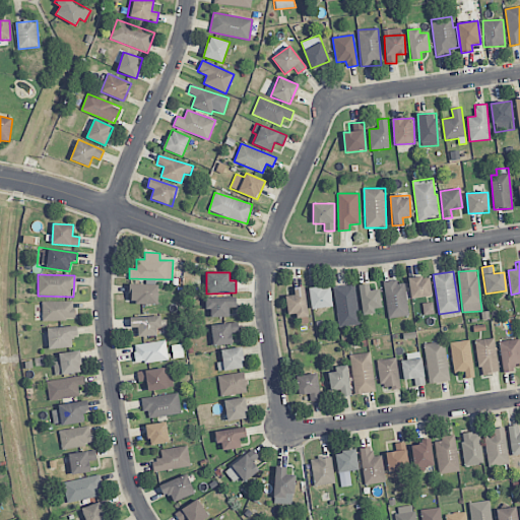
[(411,299),(432,296),(429,275),(408,278),(411,299)]
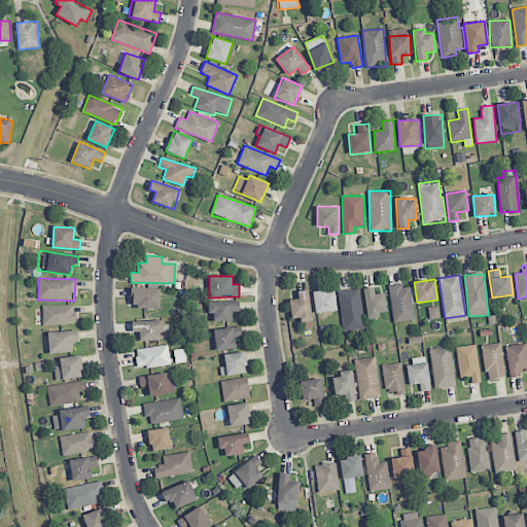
[(410,284),(389,286),(393,322),(414,320),(410,284)]
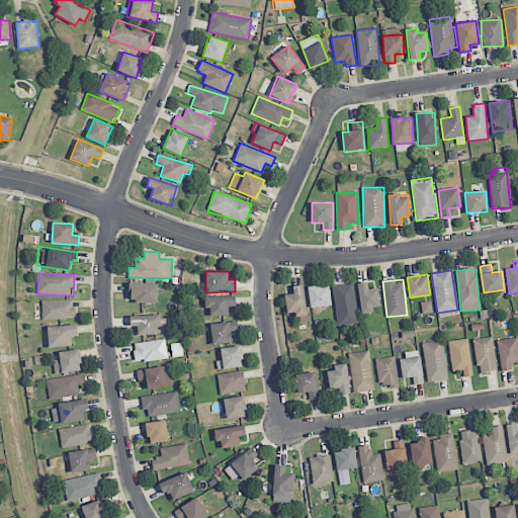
[(379,310),(377,288),(367,289),(367,282),(357,283),(360,312),(379,310)]
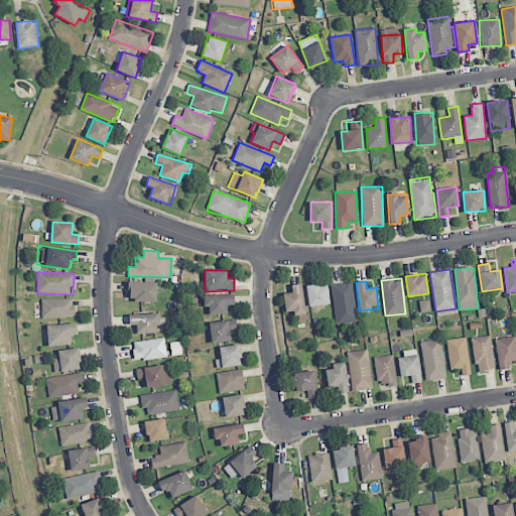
[(157,282),(129,282),(129,300),(156,301),(157,282)]
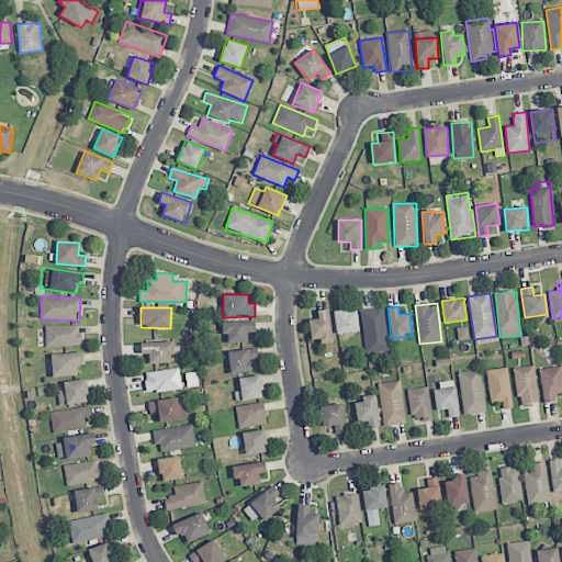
[(362,310),(364,353),(388,351),(385,308),(362,310)]
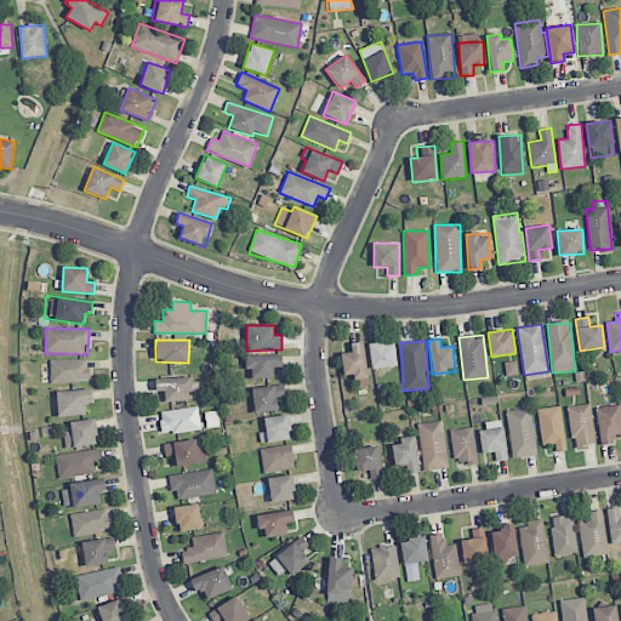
[(351,353),(341,353),(343,376),(353,375),(353,381),(368,380),(364,342),(351,343),(351,353)]
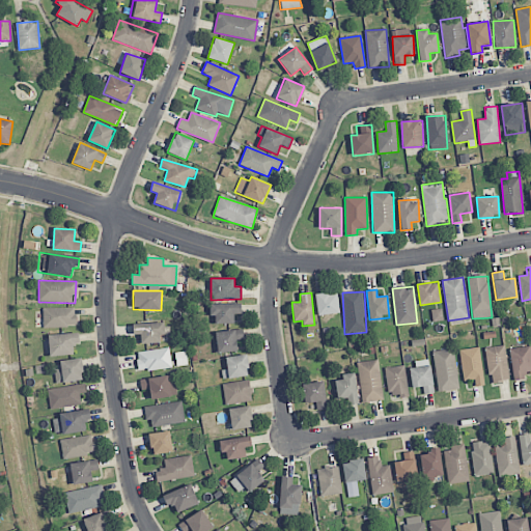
[(337,292),(315,295),(317,315),(339,313),(337,292)]
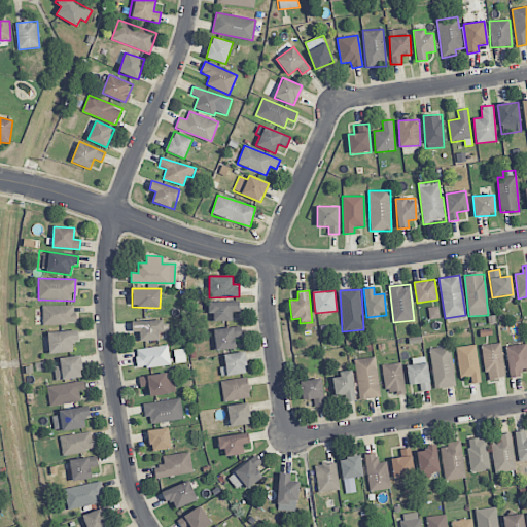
[(240,301),(210,302),(210,322),(233,321),(232,312),(240,312),(240,301)]
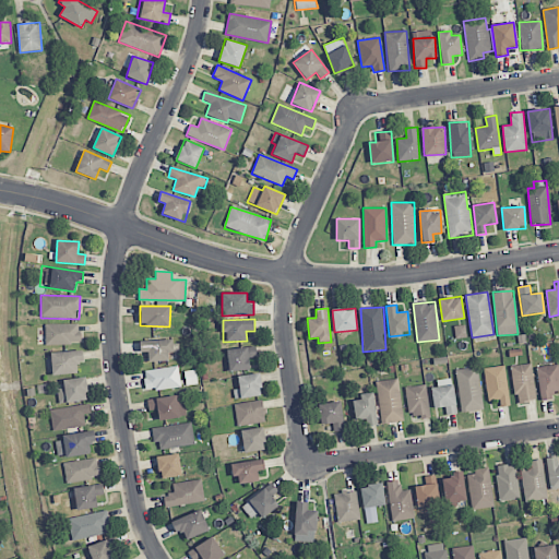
[(45,324),(46,344),(80,344),(80,324),(45,324)]
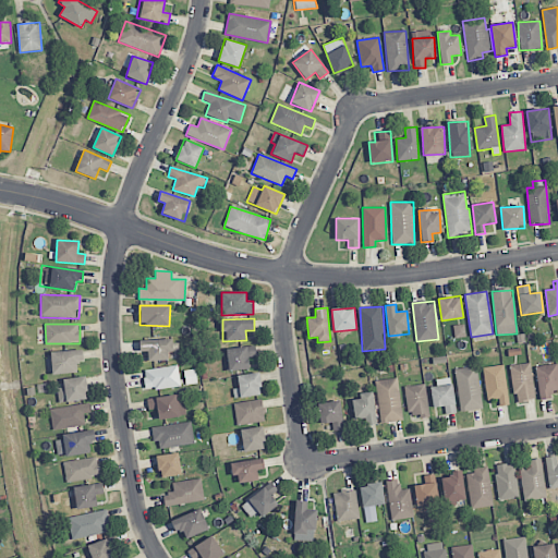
[(170,339),(140,340),(141,351),(148,351),(148,361),(171,361),(170,339)]
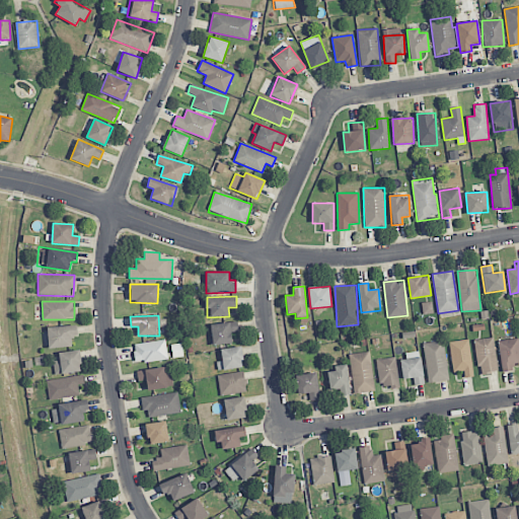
[(238,332),(237,322),(211,324),(212,345),(231,344),(231,332),(238,332)]
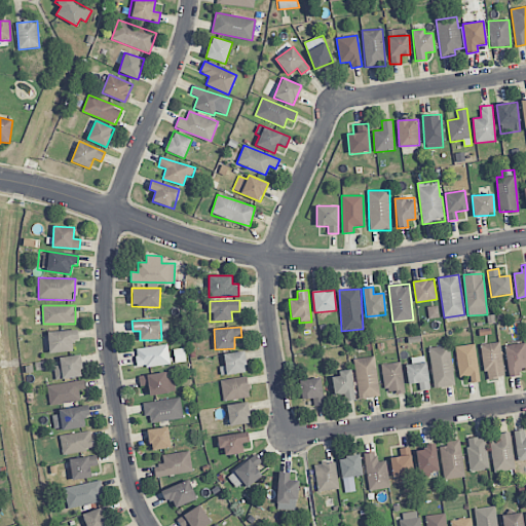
[(78,340),(78,330),(48,331),(49,352),(73,351),(72,341),(78,340)]
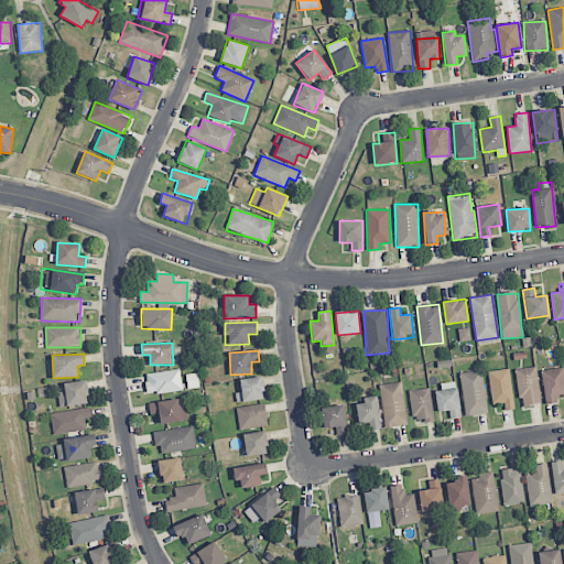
[(521,407),(541,404),(535,366),(516,369),(521,407)]
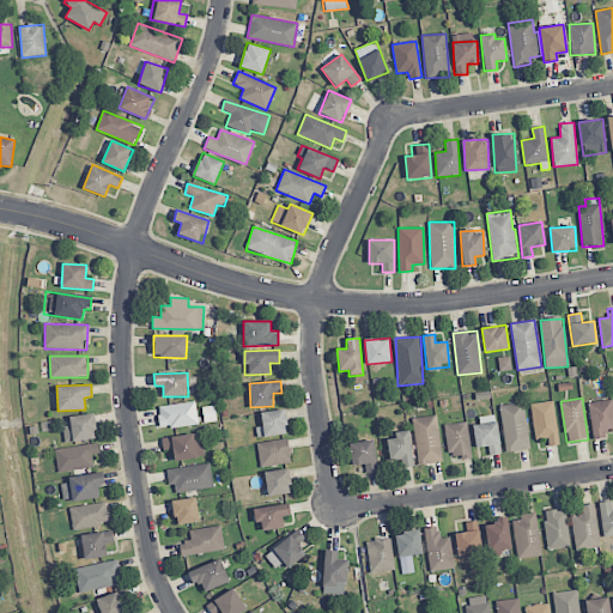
[(612,429),(612,405),(612,399),(588,404),(594,439),(607,437),(606,430),(612,429)]
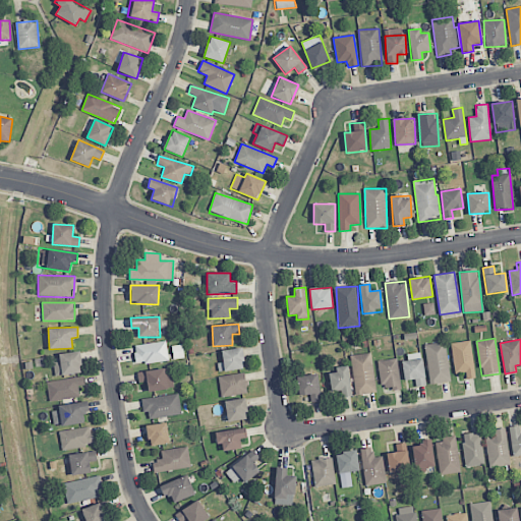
[(465,371),(466,379),(474,379),(472,341),(452,343),(454,372),(465,371)]
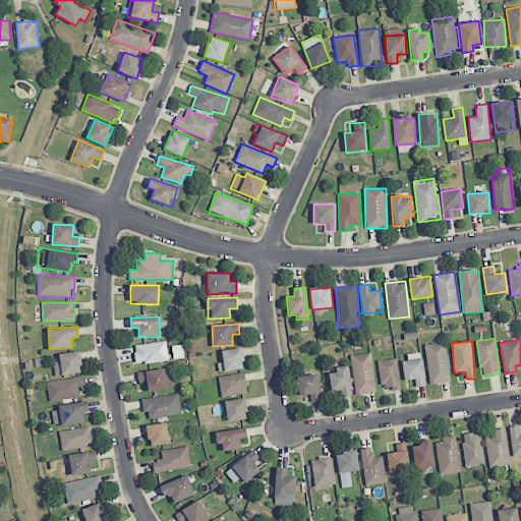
[(135,364),(168,362),(167,342),(133,345),(135,364)]
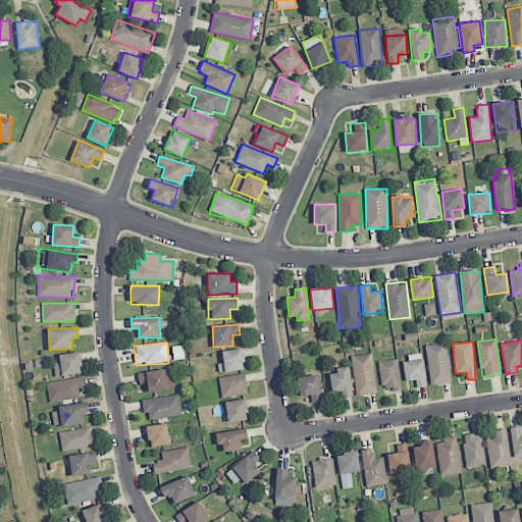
[(425,346),(431,385),(452,382),(446,343),(425,346)]
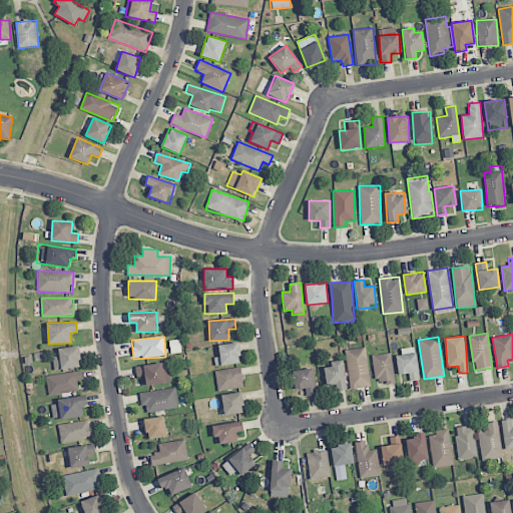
[(240,363),(237,343),(217,345),(219,357),(213,358),(214,367),(240,363)]
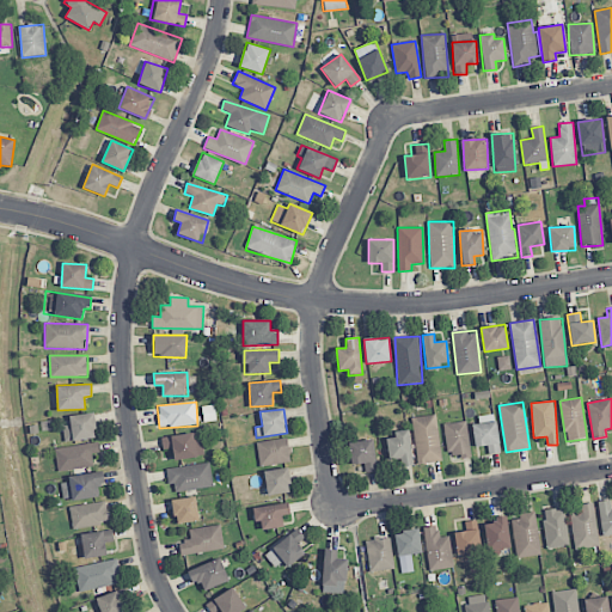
[(71,426),(63,426),(63,441),(96,439),(95,414),(69,415),(71,426)]
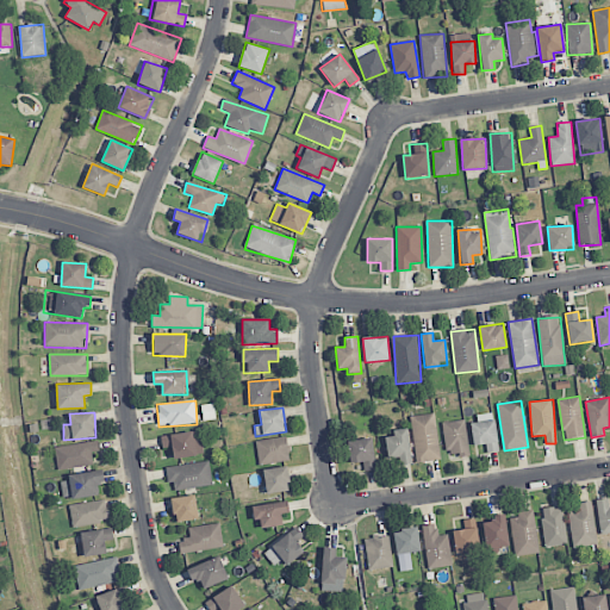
[(440,460),(435,414),(410,416),(415,462),(440,460)]
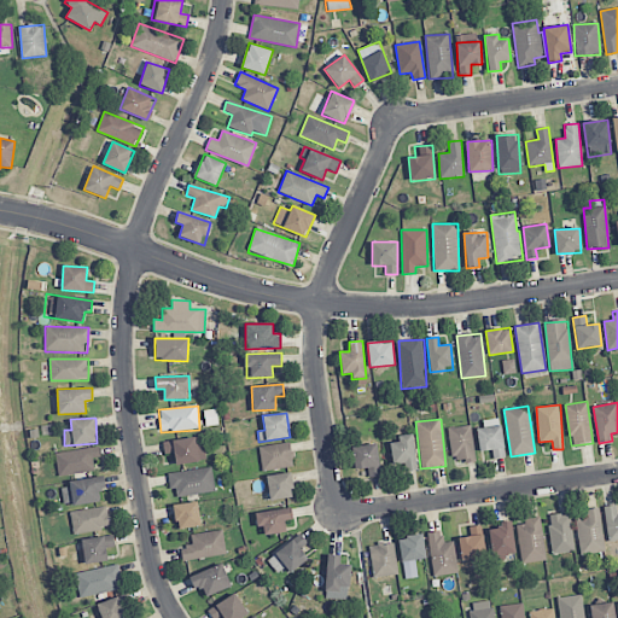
[(474,460),(472,426),(449,427),(450,461),(474,460)]
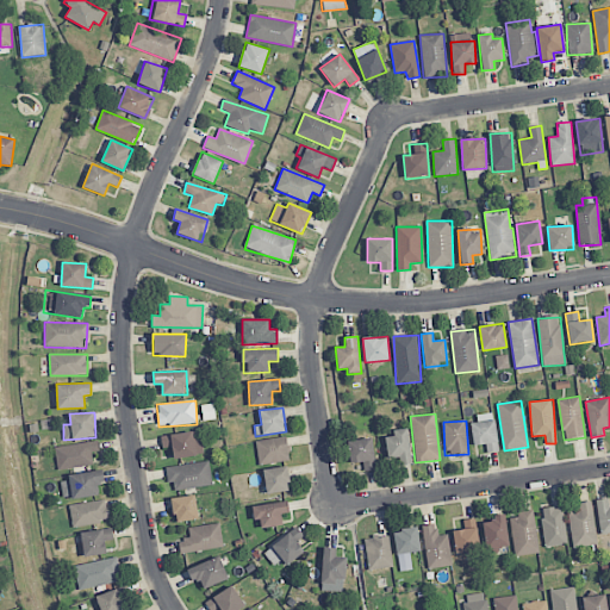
[(472,446),(486,444),(486,453),(497,452),(496,421),(472,422),(472,446)]
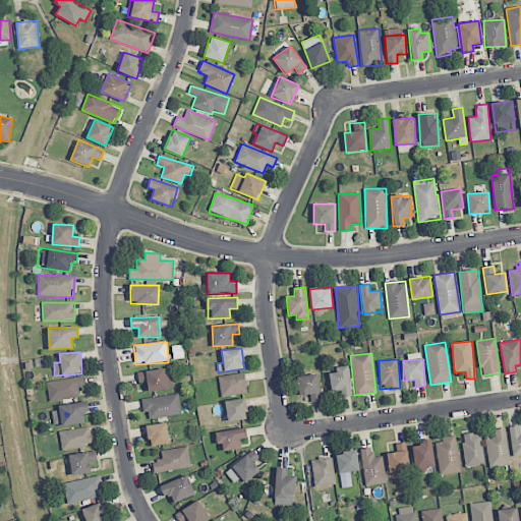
[(336,373),(330,373),(330,392),(341,392),(341,397),(350,397),(349,366),(336,366),(336,373)]
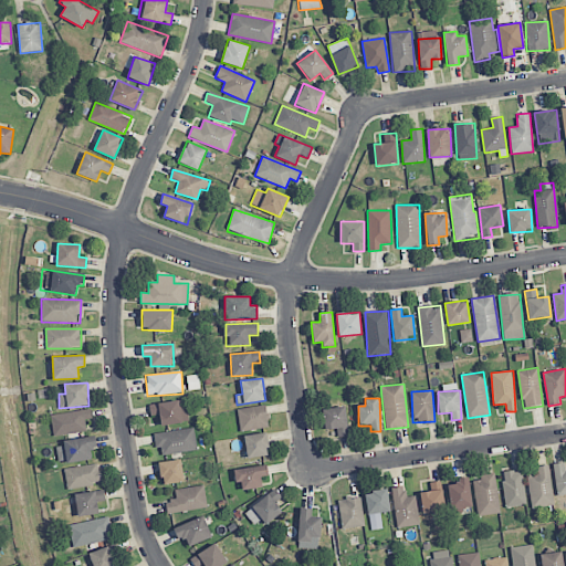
[(159,415),(160,425),(189,422),(187,400),(149,404),(150,416),(159,415)]
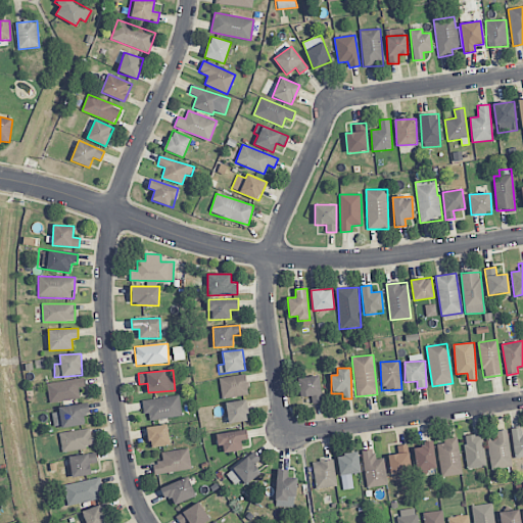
[(222,397),(248,393),(245,374),(219,378),(222,397)]
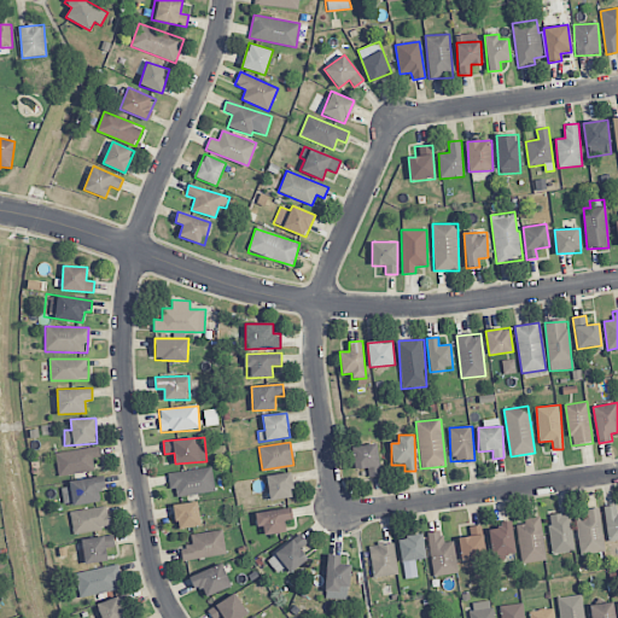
[(368,468),(368,477),(379,476),(378,444),(353,445),(355,470),(368,468)]
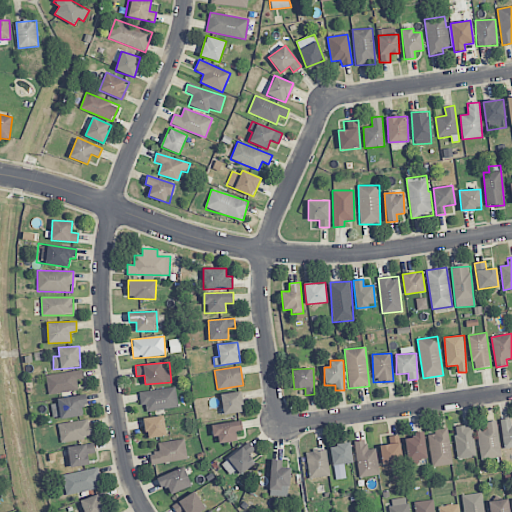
[(83,379),(83,371),(46,374),(48,393),(78,390),(77,379),(83,379)]
